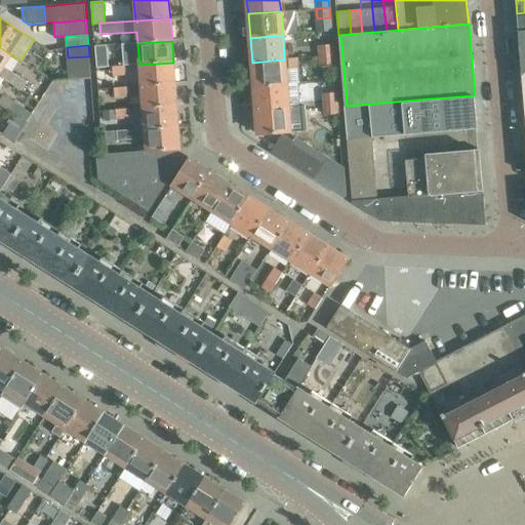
[(106,45),(94,46),(95,68),(108,67),(106,45)]
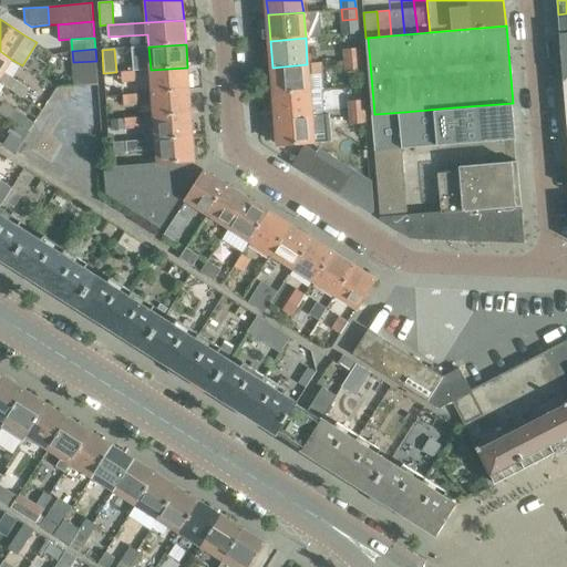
[(344,50),(346,61),(360,60),(359,49),(344,50)]
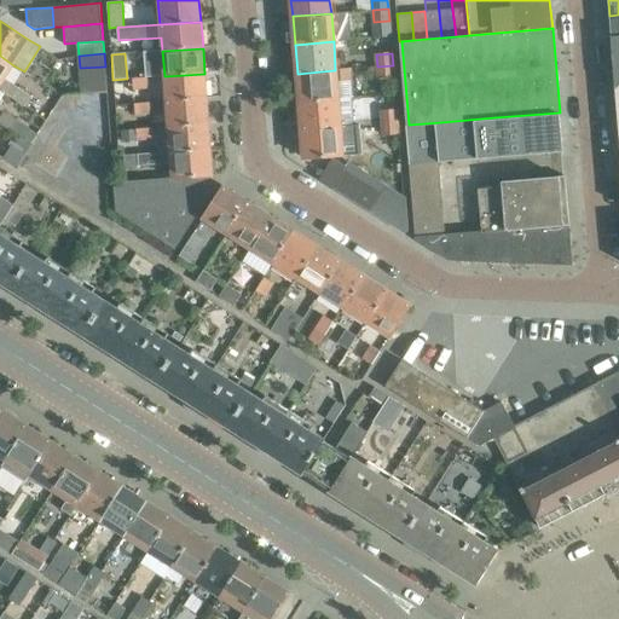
[(13,65),(0,56),(0,90),(25,106),(33,97),(5,79),(13,65)]
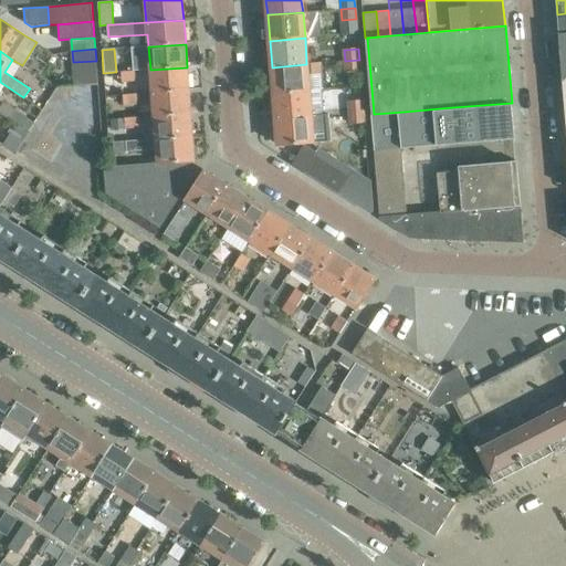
[(359,60),(345,61),(346,75),(360,74),(359,60)]
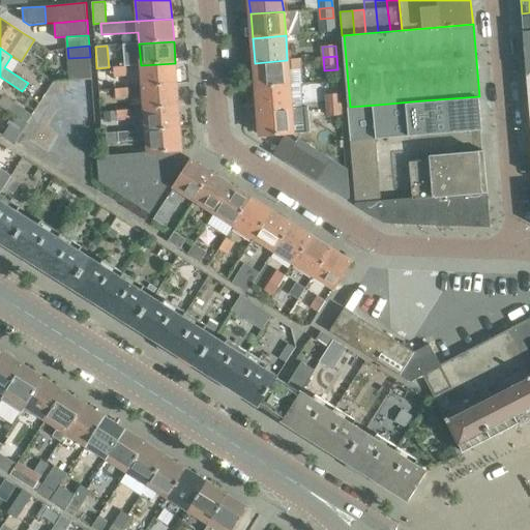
[(31,57),(27,62),(33,65),(36,60),(31,57)]
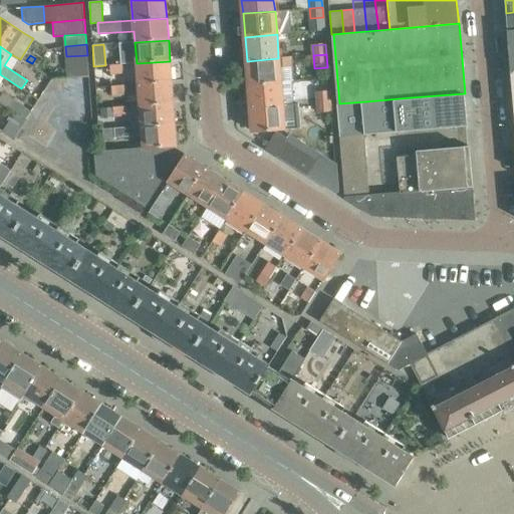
[(66,56),(67,67),(88,65),(87,55),(66,56)]
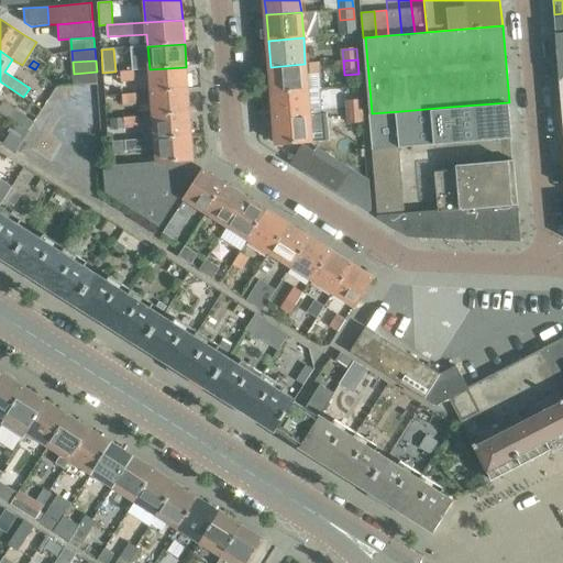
[(320,63),(305,64),(271,67),(272,92),(307,90),(321,89),(320,73),(320,63)]
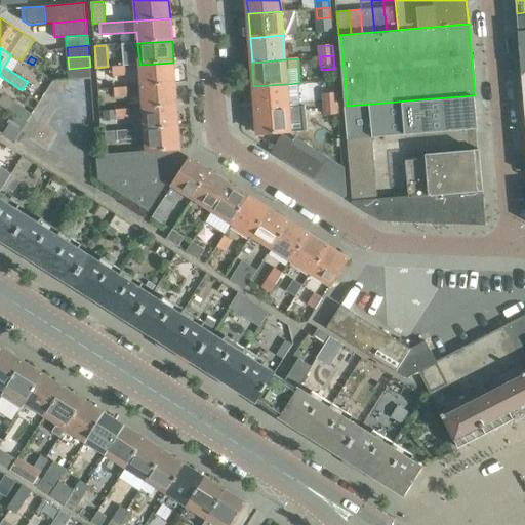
[(140,87),(175,85),(173,63),(139,65),(140,87)]
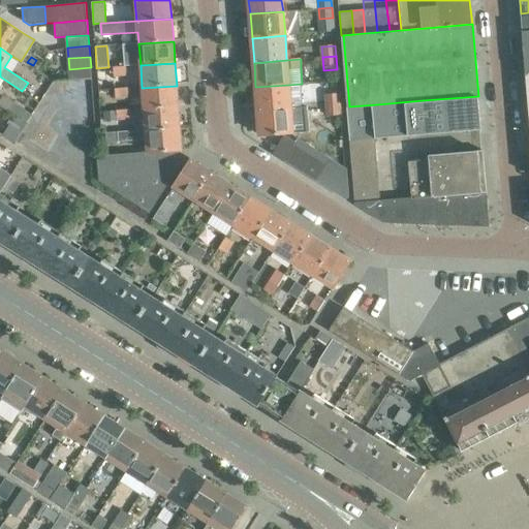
[(91,67),(69,69),(70,81),(91,79),(91,67)]
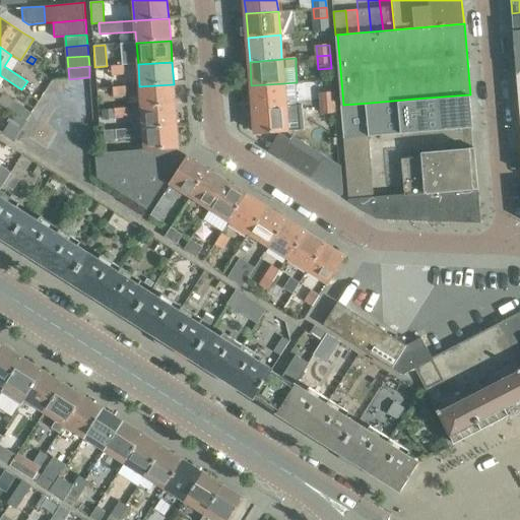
[(124,66),(111,66),(112,76),(124,75),(124,66)]
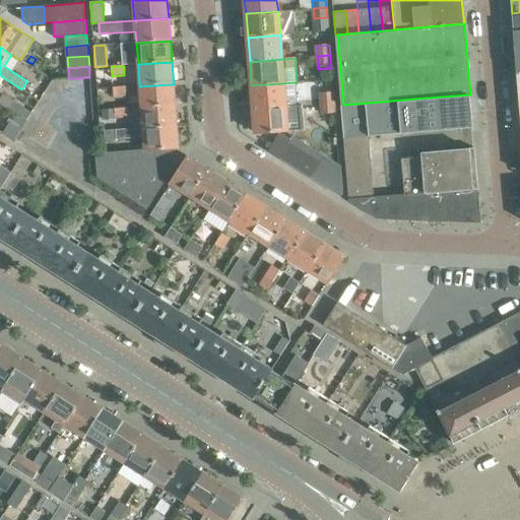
[(283,83),(251,85),(253,110),(285,107),(283,83)]
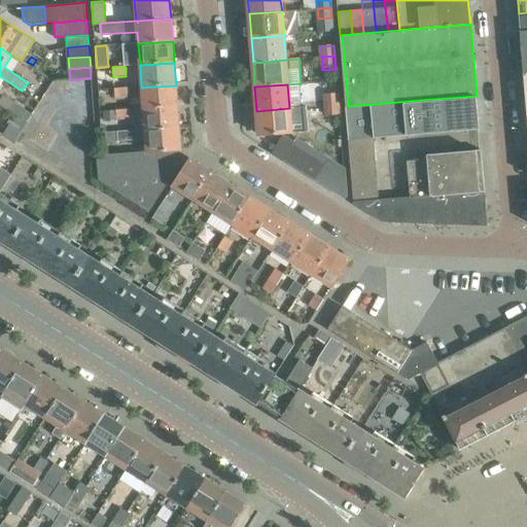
[(143,110),(177,107),(176,85),(141,88),(143,110)]
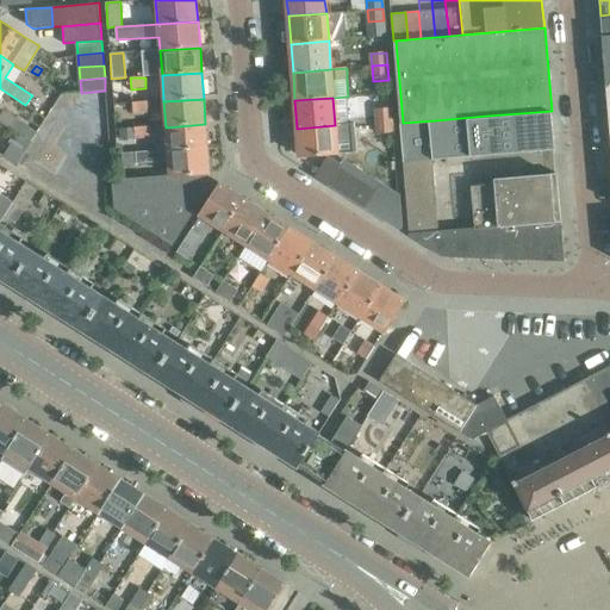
[(147,103),(132,104),(134,116),(148,114),(147,103)]
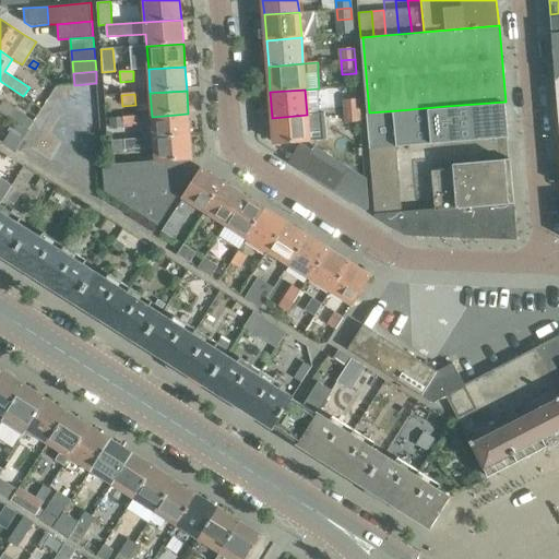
[(359,110),(358,98),(344,99),(344,111),(359,110)]
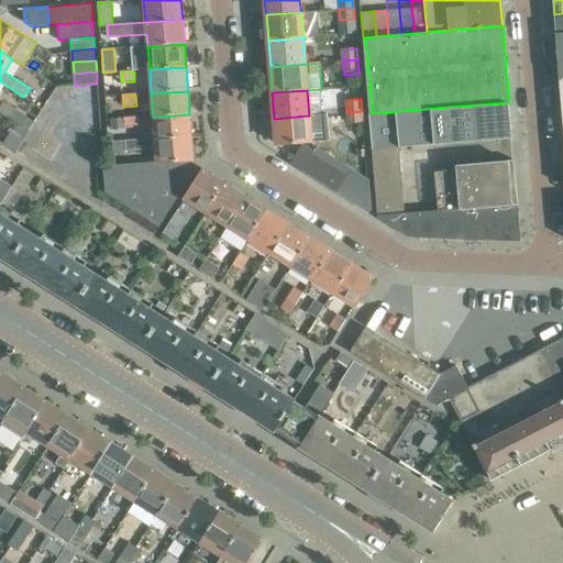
[(14,109),(3,102),(0,107),(0,112),(9,118),(14,109)]
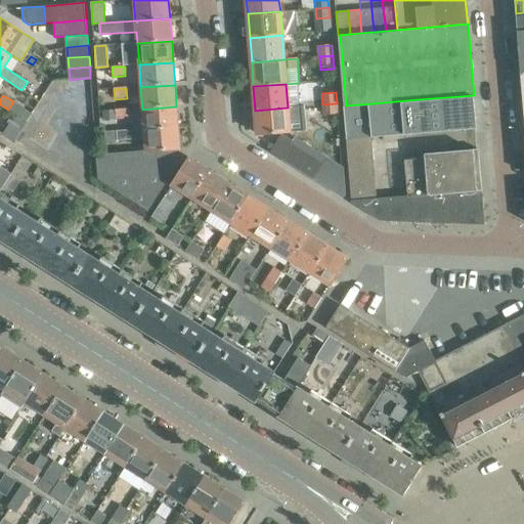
[(346,105),(343,106),(346,139),(370,137),(423,132),(476,128),(475,117),(474,96),(474,95),(419,99),(374,103),(346,105)]
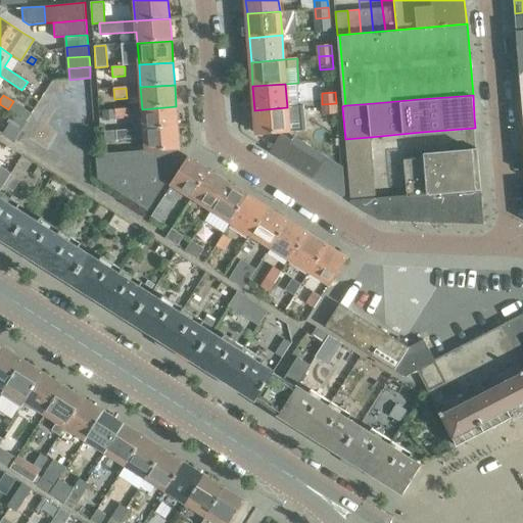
[(13,101),(8,109),(16,114),(27,122),(32,113),(13,101)]
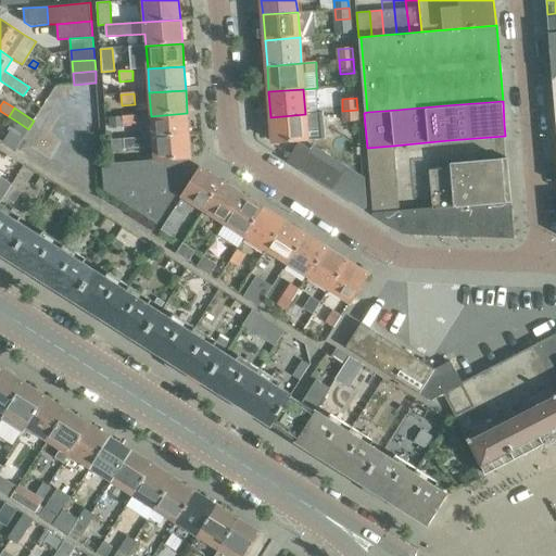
[(357,110),(342,111),(343,122),(358,121),(357,110)]
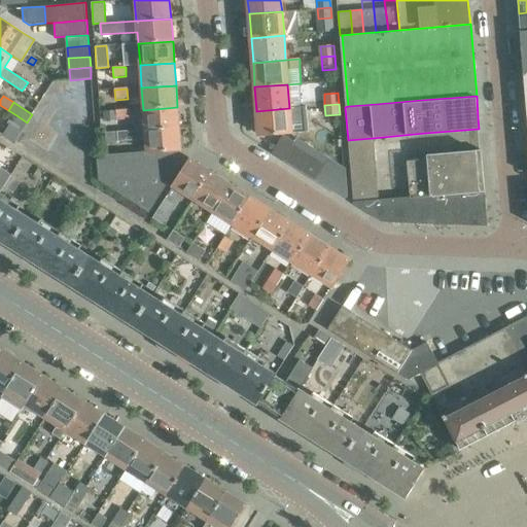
[(145,132),(179,129),(177,107),(143,110),(144,129),(145,132)]
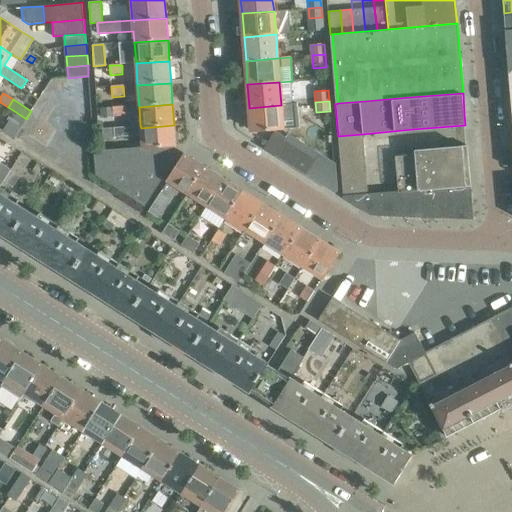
[(281,105),(249,108),(251,131),(283,128),(281,105)]
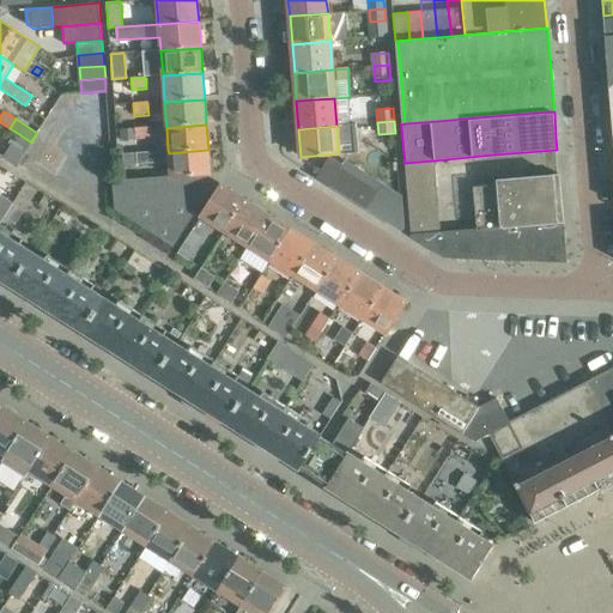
[(135,138),(134,127),(120,128),(121,139),(135,138)]
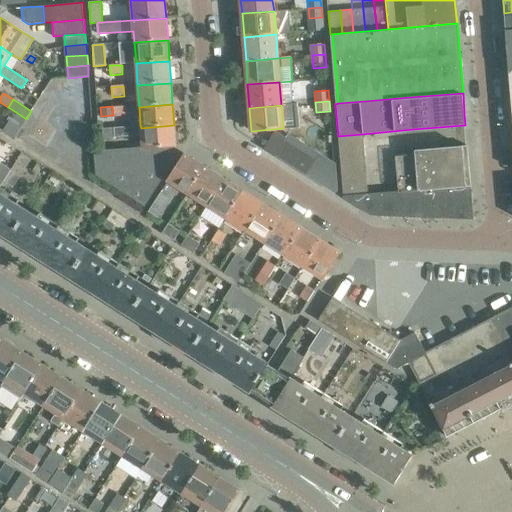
[(125,108),(113,109),(113,119),(126,118),(125,108)]
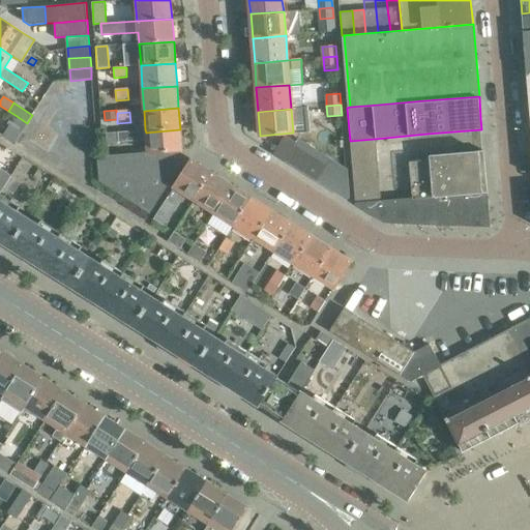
[(17,116),(3,138),(13,144),(27,123),(17,116)]
